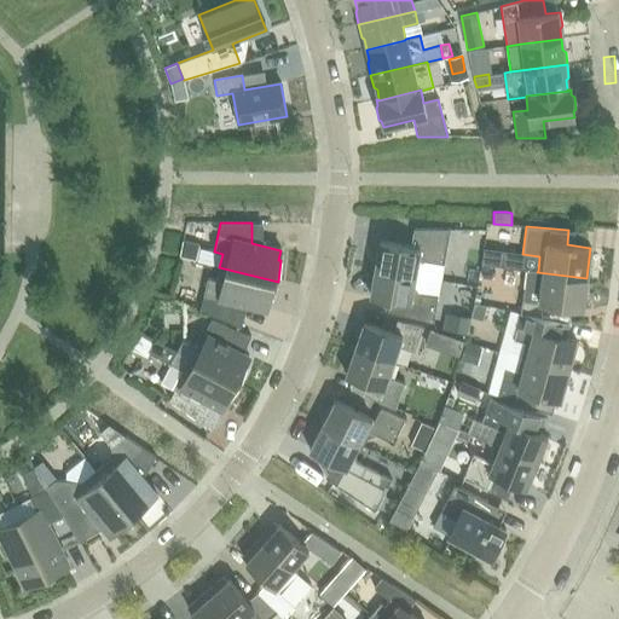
[(380,241),(375,268),(415,276),(416,267),(424,261),(443,265),(450,230),(414,230),(410,247),(380,241)]
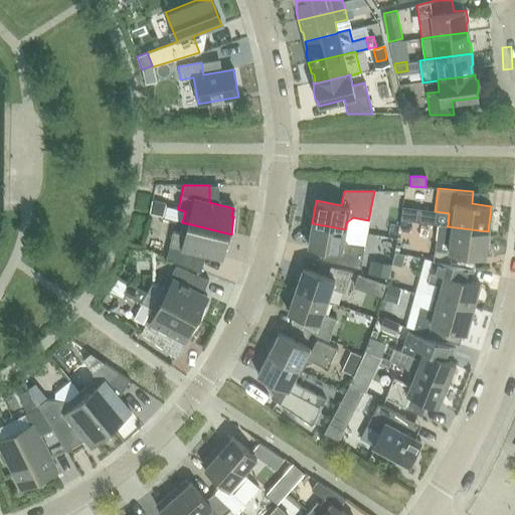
[(149,213),(163,216),(165,204),(151,201),(149,213)]
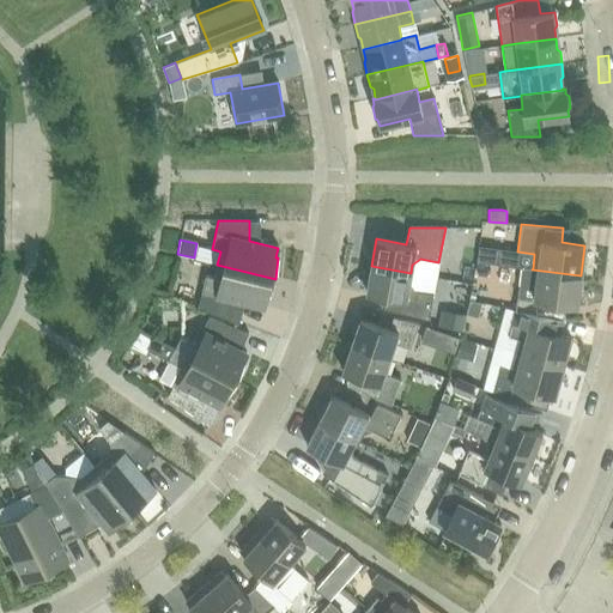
[(496,263),(499,263),(502,249),(498,249),(478,247),(477,261),(496,263)]
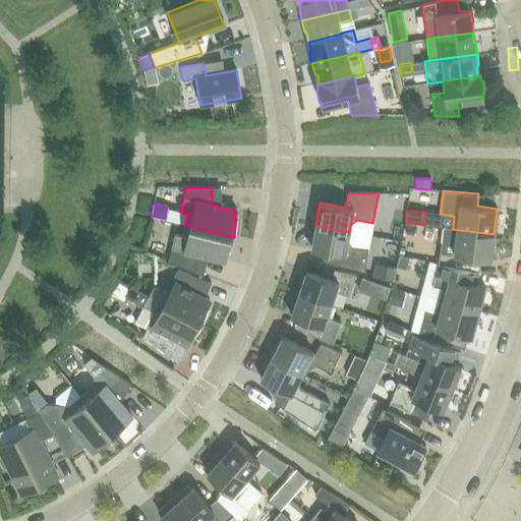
[(234,237),(184,225),(182,236),(174,234),(168,262),(193,272),(199,255),(224,262),(226,253),(228,253),(234,237)]
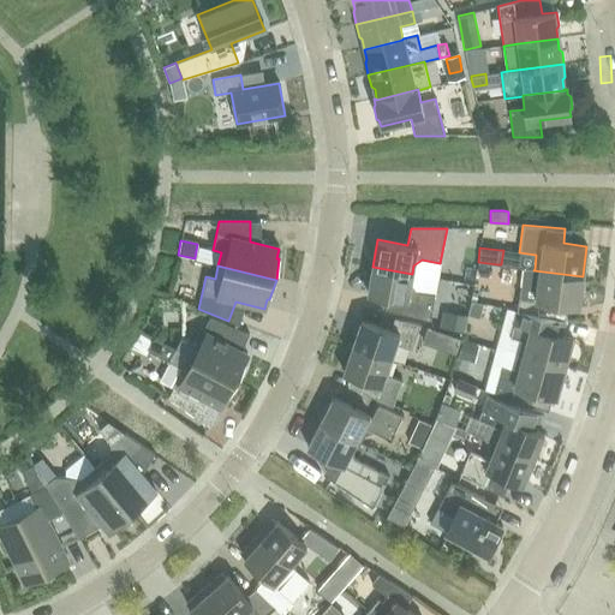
[(412,274),(372,267),(368,294),(386,298),(384,310),(430,321),(435,294),(416,291),(411,284),(412,274)]
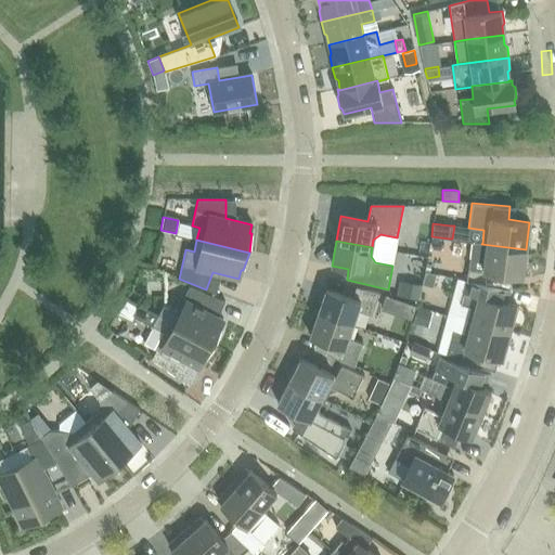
[(472,242),(466,281),(499,287),(501,274),(521,278),(526,249),(481,244),(482,243),(472,242)]
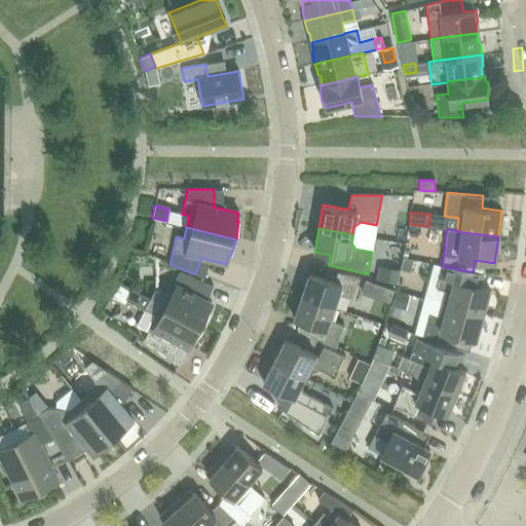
[(383,232),(383,248),(396,248),(397,233),(383,232)]
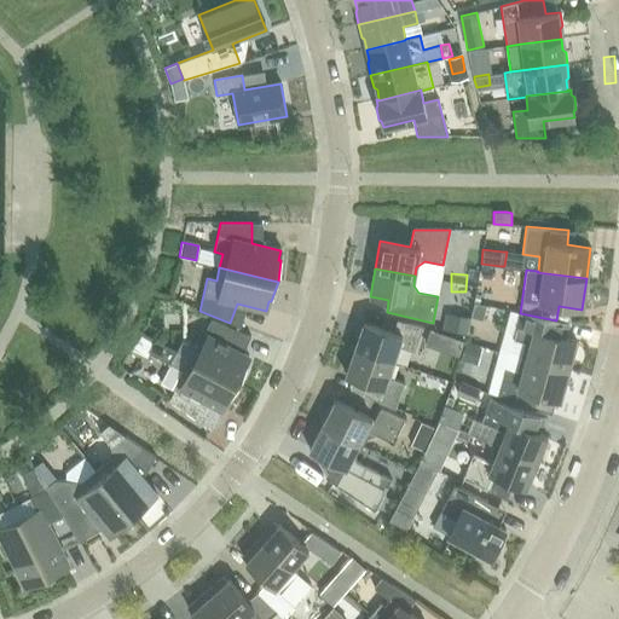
[(474,304),(470,317),(482,320),(486,306),(474,304)]
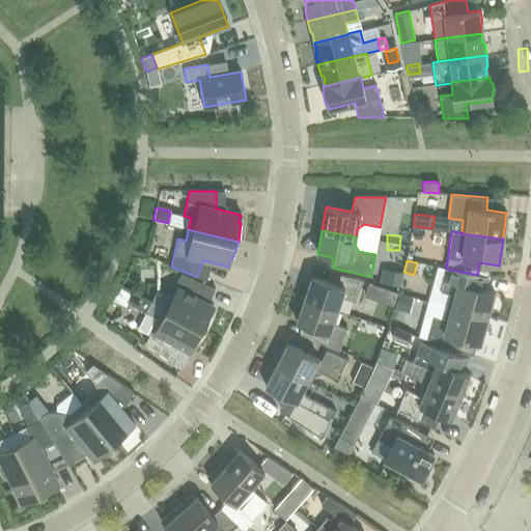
[(379,283),(399,287),(402,274),(382,269),(379,283)]
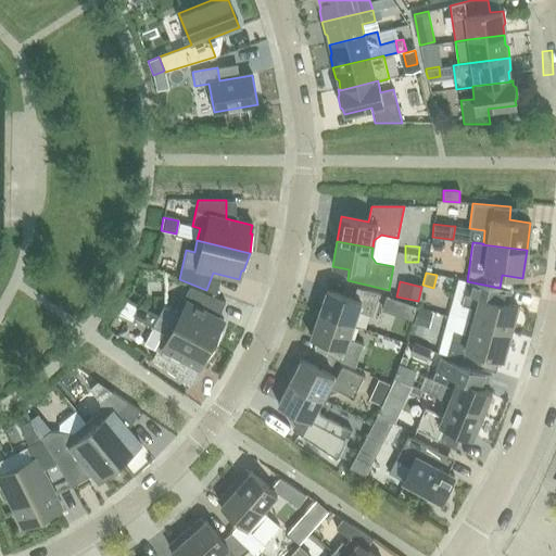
[(500,288),(467,281),(460,305),(470,307),(467,321),(509,332),(517,306),(502,302),(505,289),(500,288)]
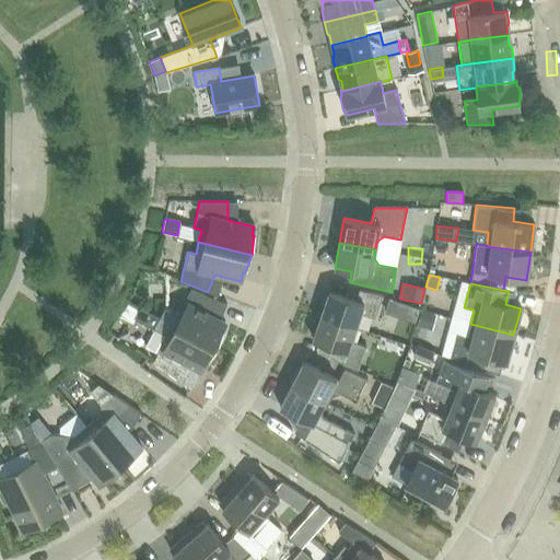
[(165,307),(160,318),(217,349),(223,331),(220,330),(224,323),(210,315),(216,300),(190,289),(186,298),(188,303),(184,311),(176,313),(165,307)]
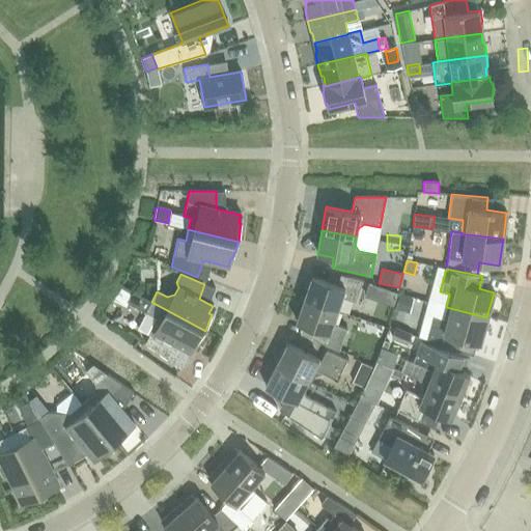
[(311,277),(304,300),(337,310),(341,298),(355,302),(362,280),(340,275),(337,285),(311,277)]
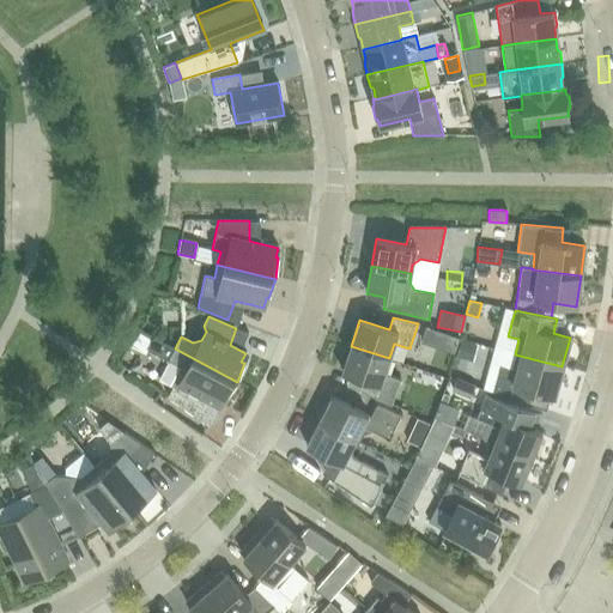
[(173,387),(167,396),(208,425),(223,396),(226,398),(237,382),(175,349),(153,338),(146,350),(168,360),(158,378),(173,387)]
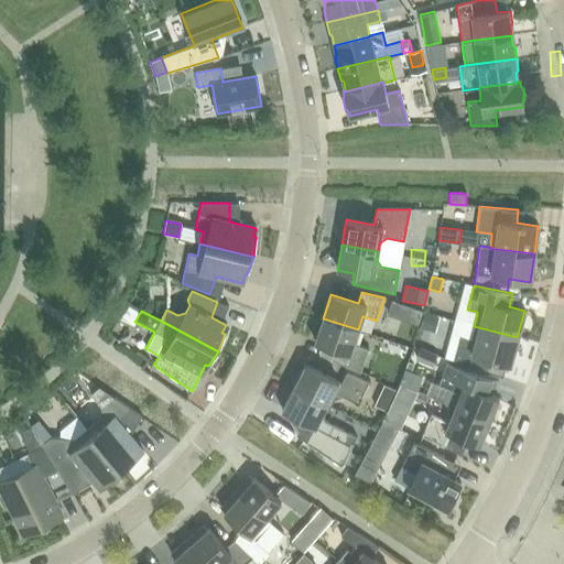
[(423,312),(419,328),(434,333),(440,316),(423,312)]
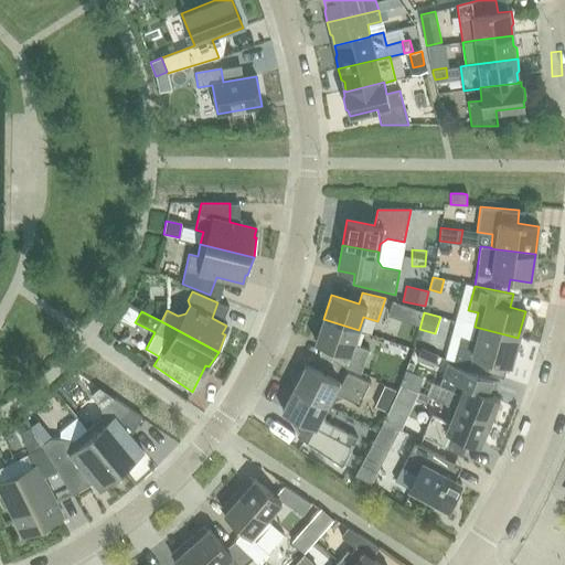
[(359,330),(323,319),(315,343),(342,352),(338,363),(361,372),(369,350),(354,344),(359,330)]
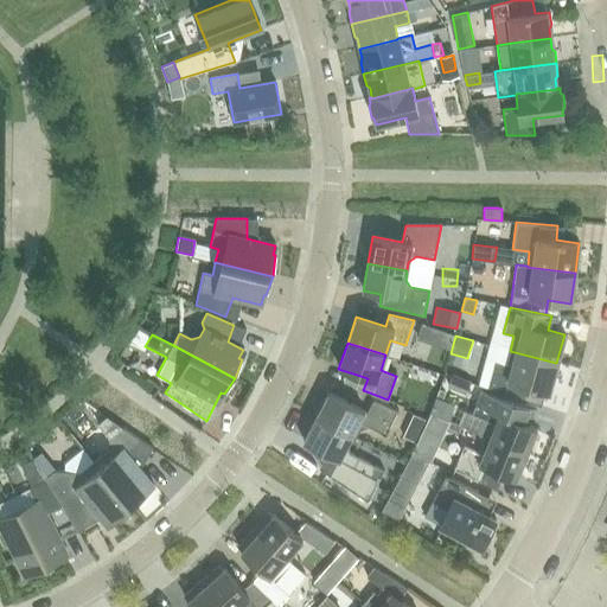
[(556,363),(510,351),(506,365),(494,363),(487,389),(522,400),(525,387),(549,393),(556,363)]
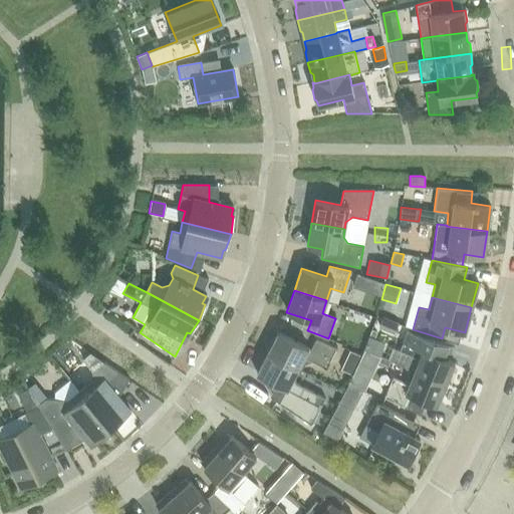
[(398,323),(382,317),(377,328),(394,334),(398,323)]
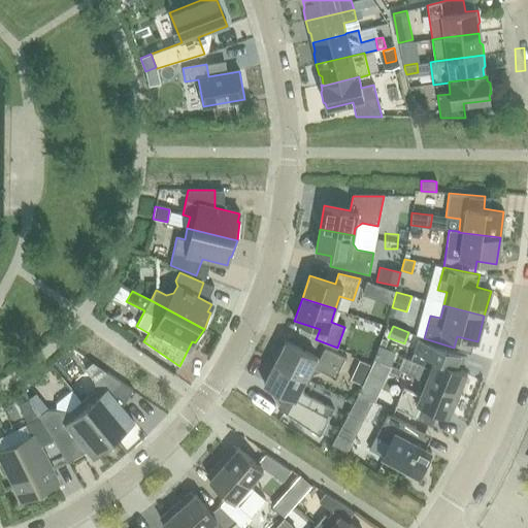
[(418,340),(410,360),(431,368),(426,381),(425,382),(458,395),(466,372),(455,367),(460,355),(418,340)]
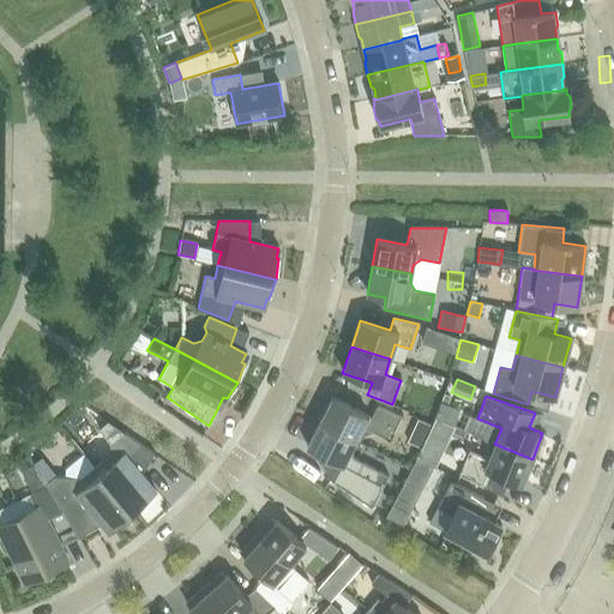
[(332,397),(319,422),(355,440),(355,441),(359,444),(363,434),(373,432),(390,440),(402,416),(377,405),(371,417),(332,397)]
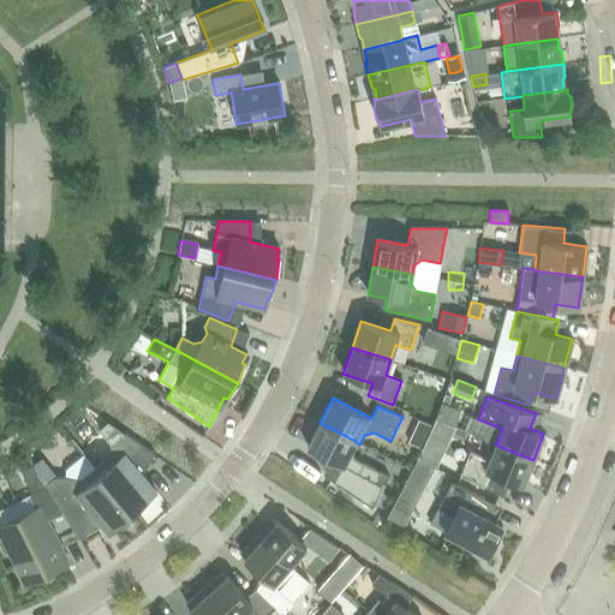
[(85,424),(105,436),(112,425),(113,423),(94,411),(93,412),(85,424)]
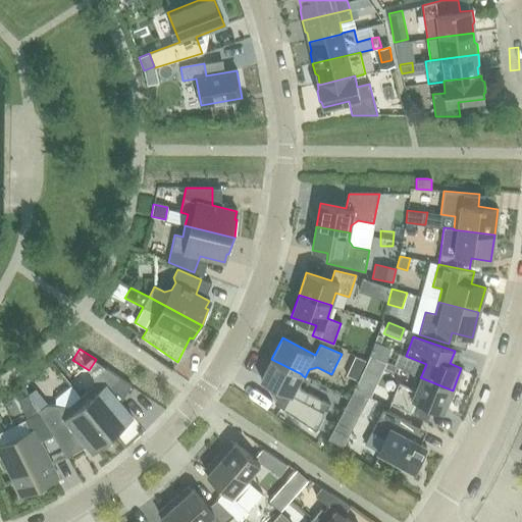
[(345,376),(357,382),(361,374),(367,363),(355,357),(345,376)]
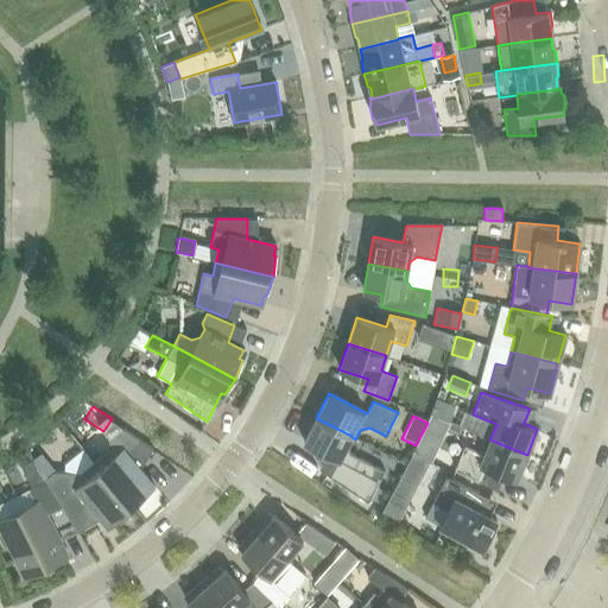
[(352,436),(316,418),(303,442),(330,456),(322,472),(368,502),(384,470),(350,454),(347,444),(352,437),(352,436)]
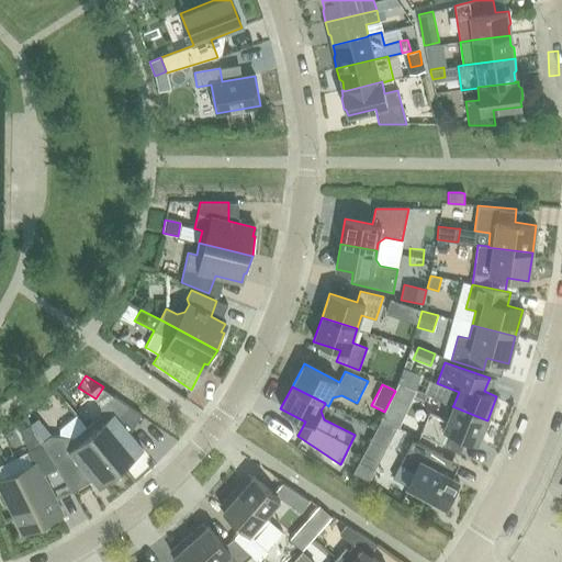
[(86,427),(123,471),(136,458),(134,454),(142,449),(130,435),(141,415),(113,396),(100,406),(100,416),(86,427)]
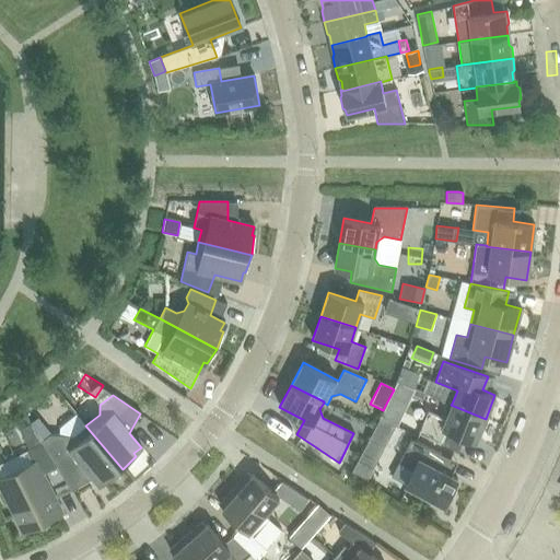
[(383,410),(380,417),(394,424),(394,426),(397,428),(406,411),(387,401),(383,410)]
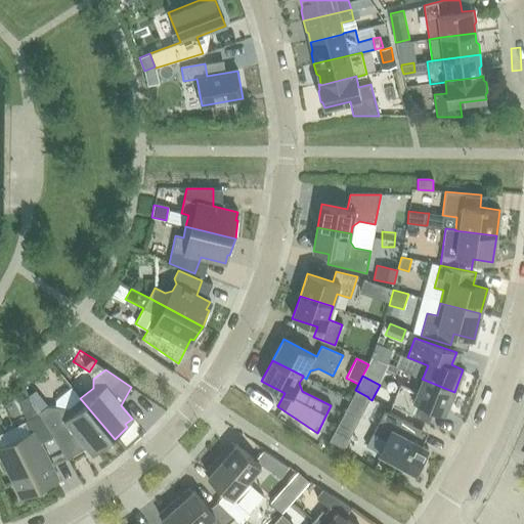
[(422,379),(423,378),(419,377),(413,390),(400,384),(392,404),(412,415),(417,402),(445,413),(454,392),(422,379)]
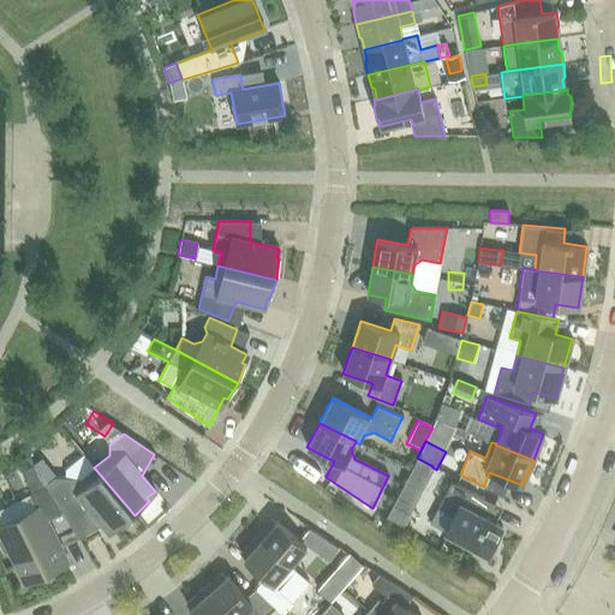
[(422,488),(433,467),(417,459),(406,479),(422,488)]
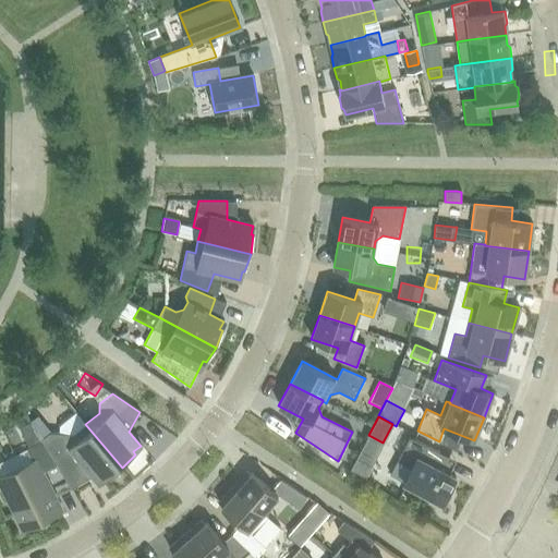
[(31,422),(19,427),(25,441),(38,435),(31,422)]
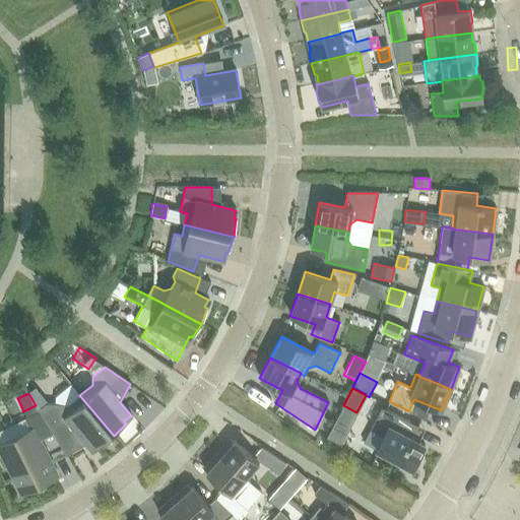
[(114,436),(79,395),(68,405),(46,403),(39,409),(40,411),(53,433),(64,452),(83,441),(90,449),(96,443),(99,446),(114,436)]
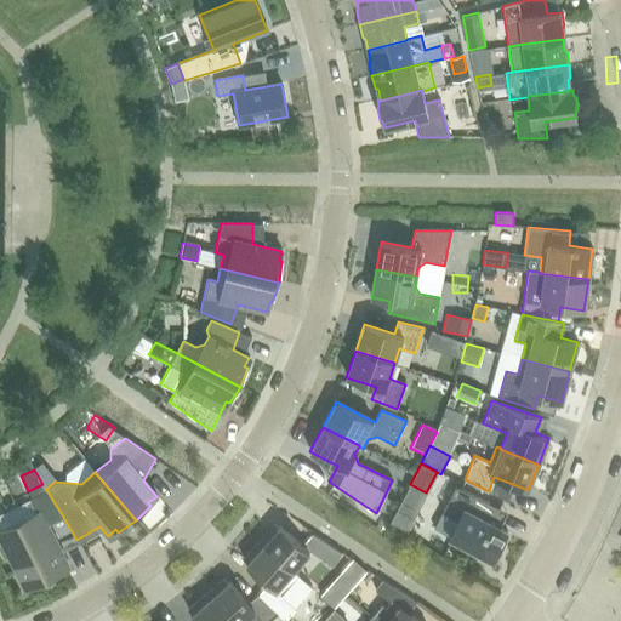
[(51,477),(43,484),(46,489),(55,482),(51,477)]
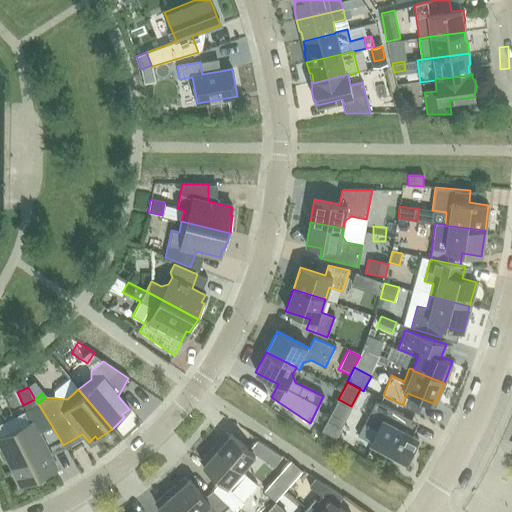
[(403,415),(375,401),(364,422),(377,429),(370,443),(394,455),(393,459),(407,466),(413,455),(410,453),(418,438),(396,427),(403,415)]
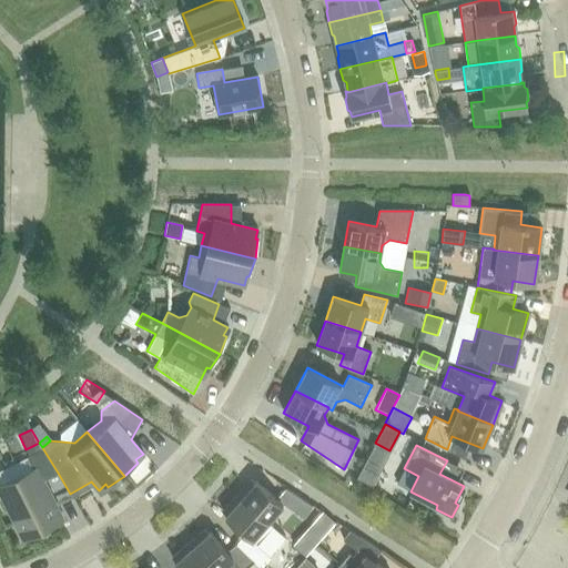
[(58,473),(43,449),(27,457),(34,472),(0,488),(23,536),(59,518),(41,482),(58,473)]
